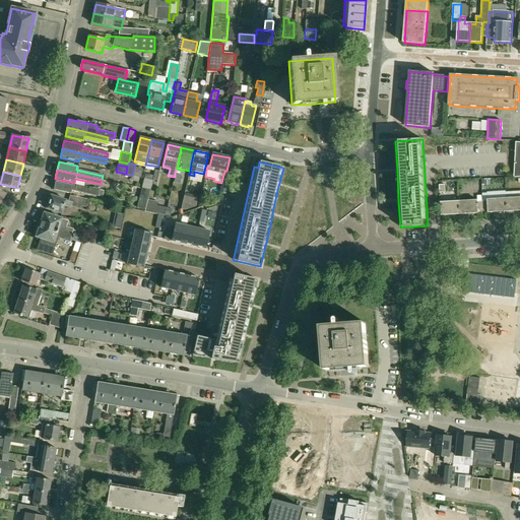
[(223,175),(221,183),(229,185),(231,173),(224,172),(223,175)]
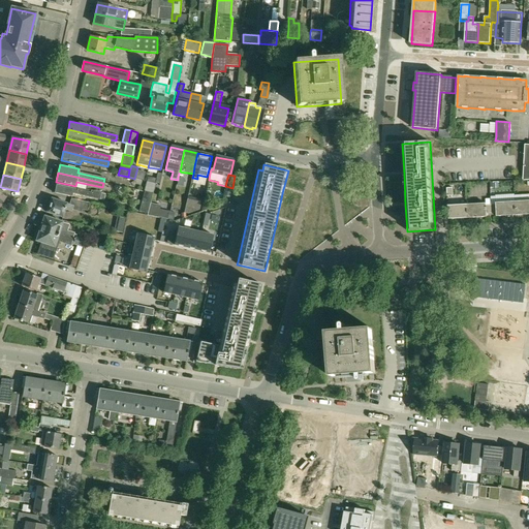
[(155,184),(147,182),(144,192),(153,193),(155,184)]
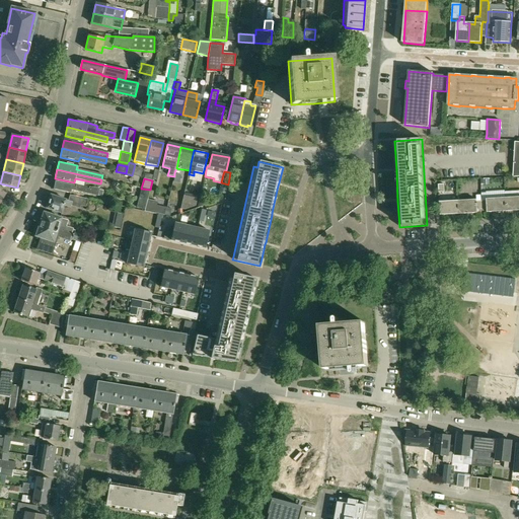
[(54,183),(53,189),(54,189),(53,190),(71,194),(71,191),(83,193),(97,196),(98,196),(99,190),(99,189),(89,187),(88,189),(84,188),(55,181),(55,183),(54,183)]
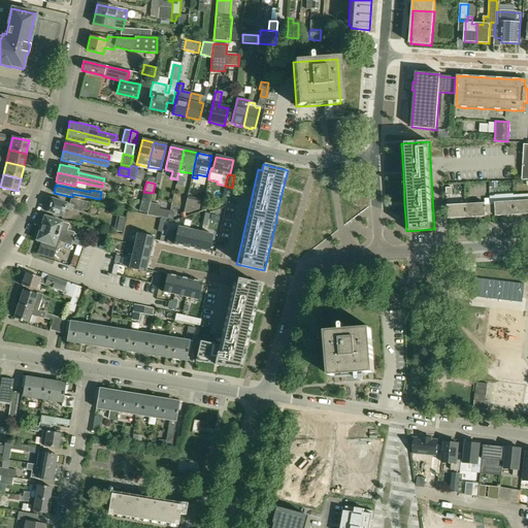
[(143,192),(141,201),(150,203),(153,193),(143,192)]
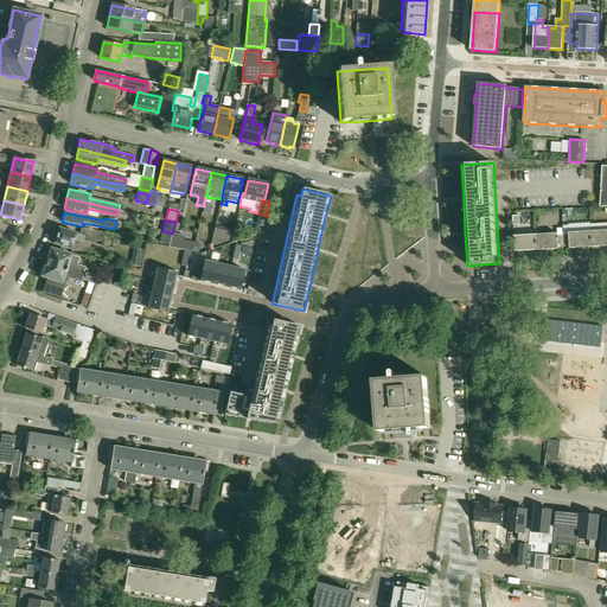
[(56,235),(53,241),(55,242),(55,244),(71,250),(75,241),(82,243),(83,241),(84,237),(94,241),(101,242),(102,232),(82,228),(80,236),(59,229),(57,235),(56,235)]
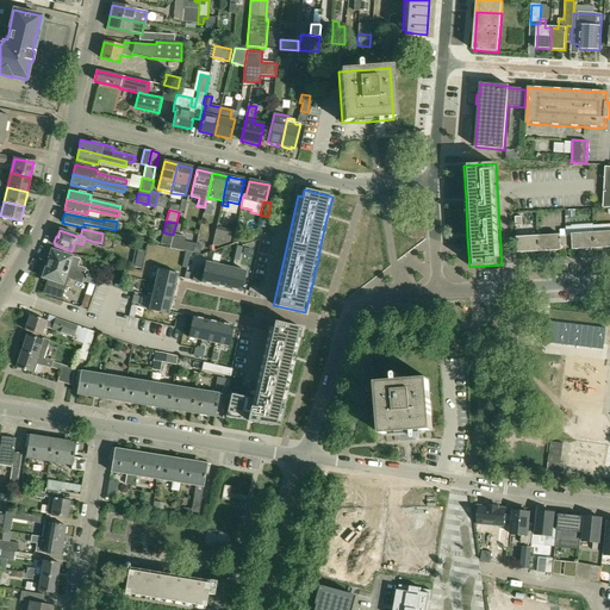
[(609,231),(595,234),(596,249),(609,248),(609,231)]
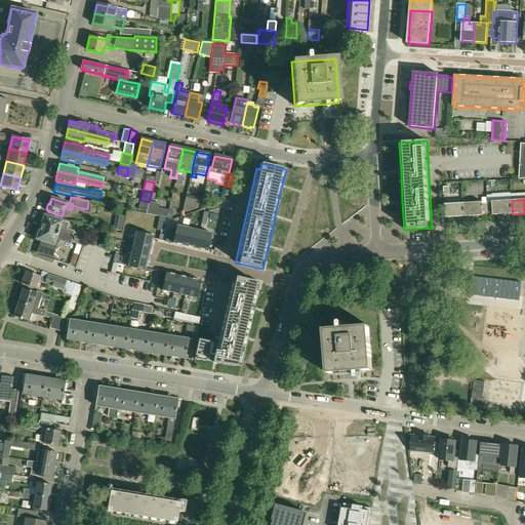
[(146,212),(149,202),(140,200),(137,210),(146,212)]
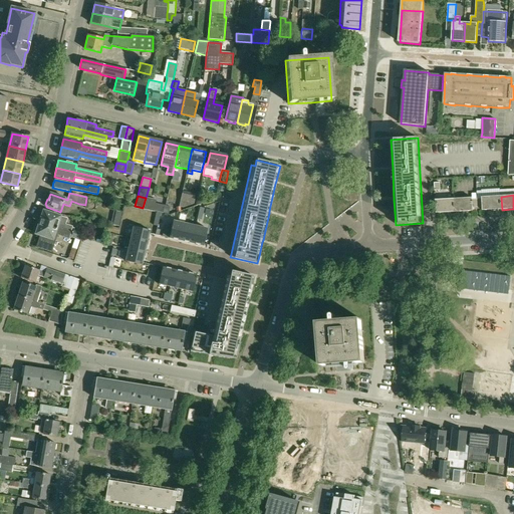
[(483,200),(478,200),(478,207),(483,207),(483,209),(484,211),(502,210),(501,197),(483,198),(483,200)]
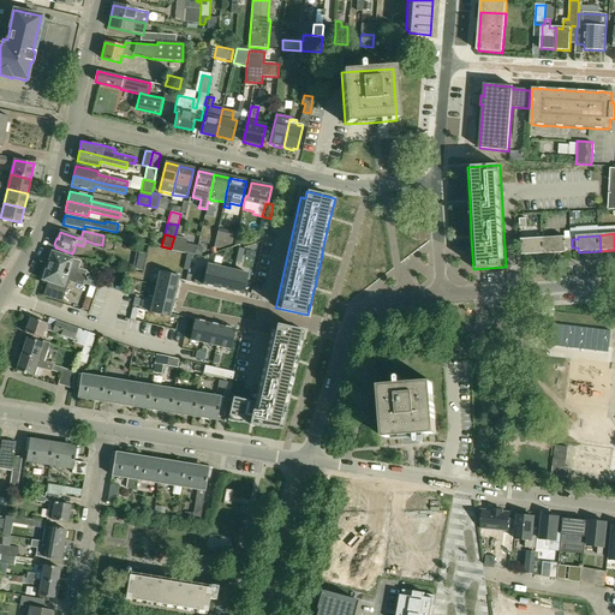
[(192,255),(195,256),(196,256),(197,246),(185,244),(186,239),(175,237),(171,251),(185,254),(192,255)]
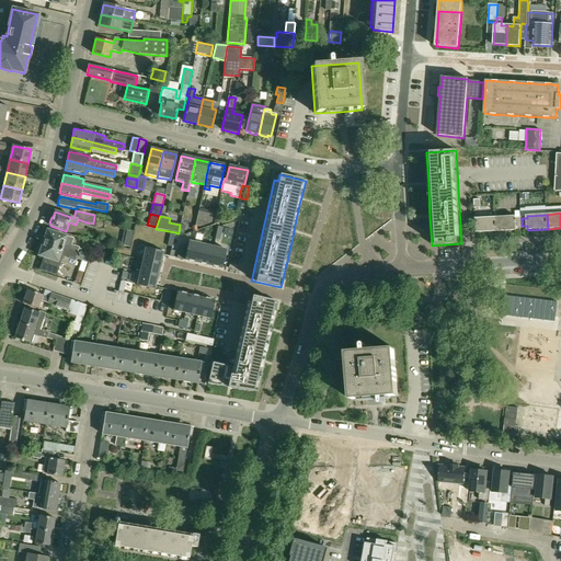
[(516,216),(495,218),(496,232),(517,231),(517,228),(517,226),(522,226),(522,218),(516,218),(516,216)]
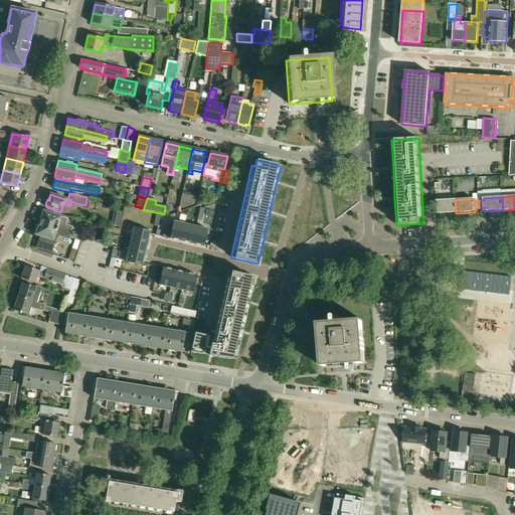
[(438,214),(456,213),(455,200),(438,201),(438,214)]
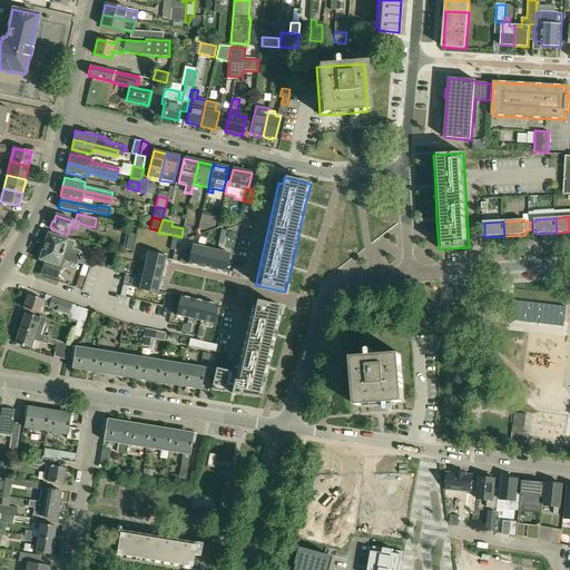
[(48,234),(43,246),(90,262),(91,258),(81,255),(82,254),(79,253),(80,252),(72,249),(75,243),(67,241),(49,234),(48,234)]
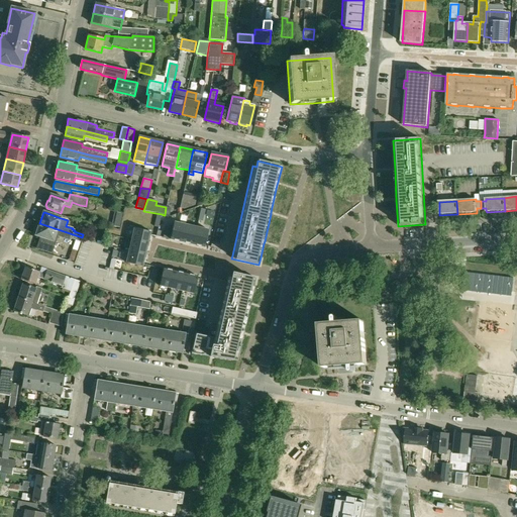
[(182,242),(186,225),(174,222),(170,239),(182,242)]
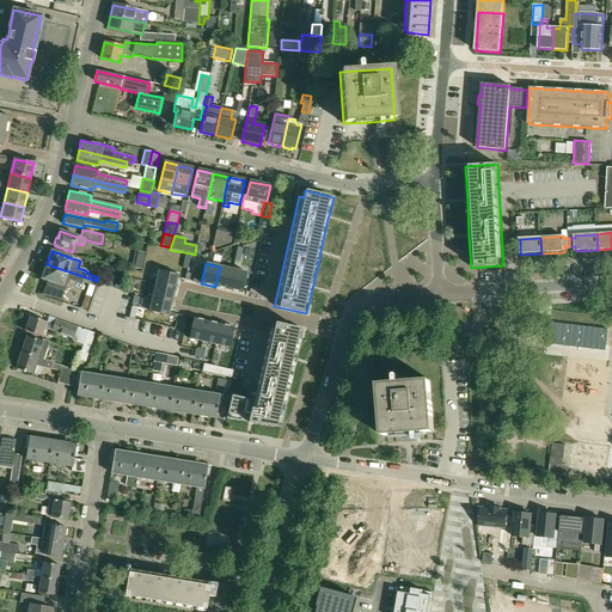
[(96,286),(97,281),(47,264),(42,279),(48,281),(44,291),(46,295),(57,299),(61,297),(65,286),(62,286),(65,279),(81,283),(85,283),(85,282),(96,286)]
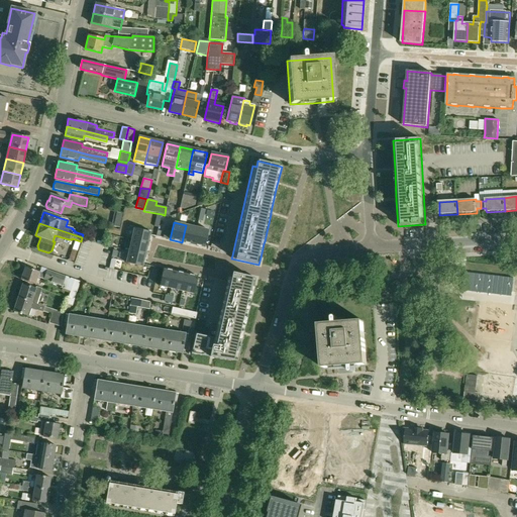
[(182,242),(193,244),(197,227),(186,225),(182,242)]
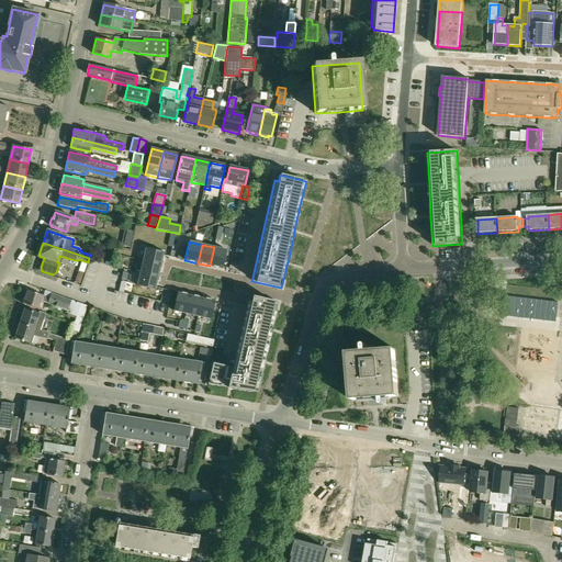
[(226,250),(214,247),(210,266),(222,269),(226,250)]
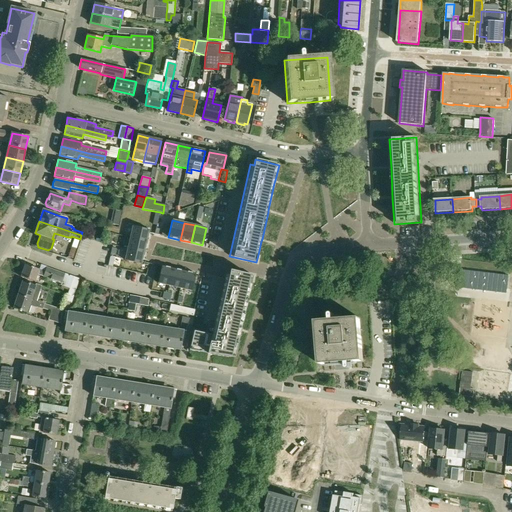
[(133,226),(130,238),(147,242),(150,230),(133,226)]
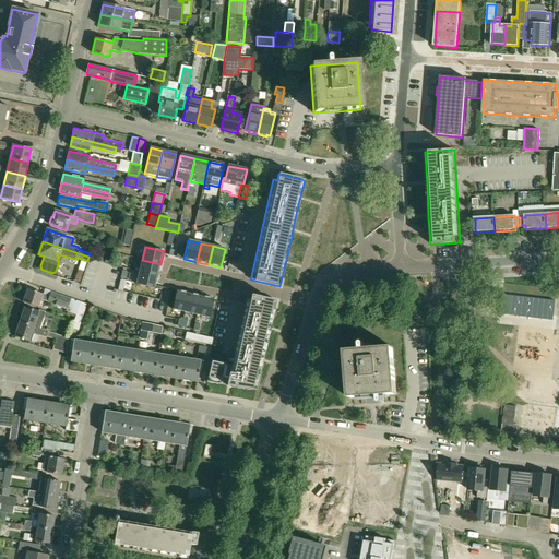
[(157,275),(161,264),(142,260),(139,271),(157,275)]
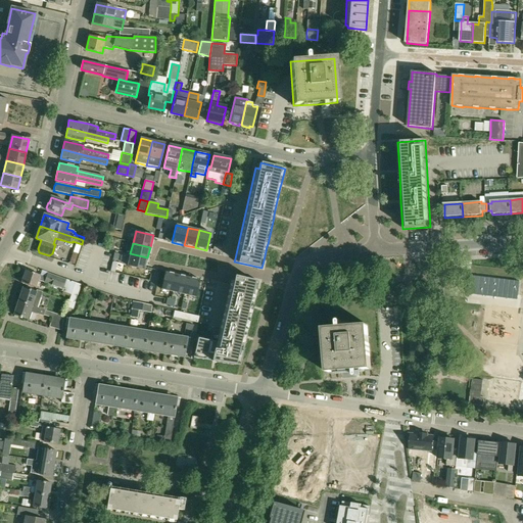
[(78,254),(73,252),(69,263),(75,264),(78,254)]
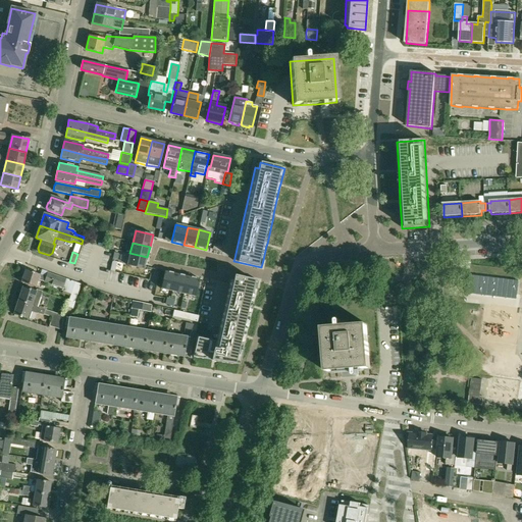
[(145,269),(147,257),(129,253),(127,265),(145,269)]
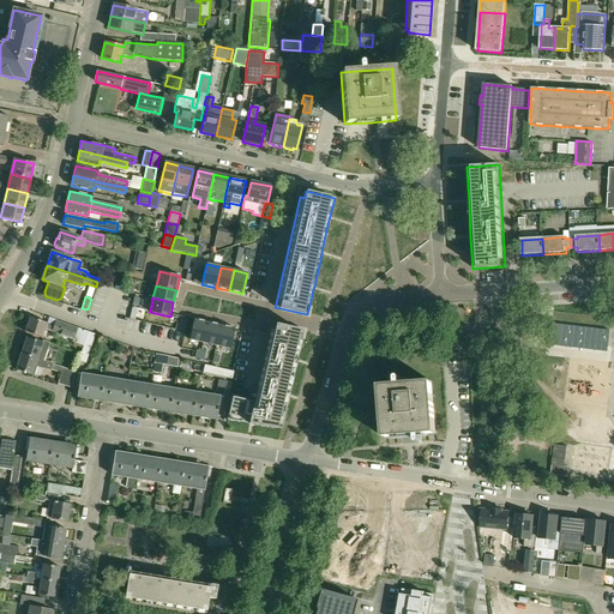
[(73,342),(84,345),(88,331),(56,320),(54,326),(29,317),(24,331),(42,337),(44,330),(73,339),(73,342)]
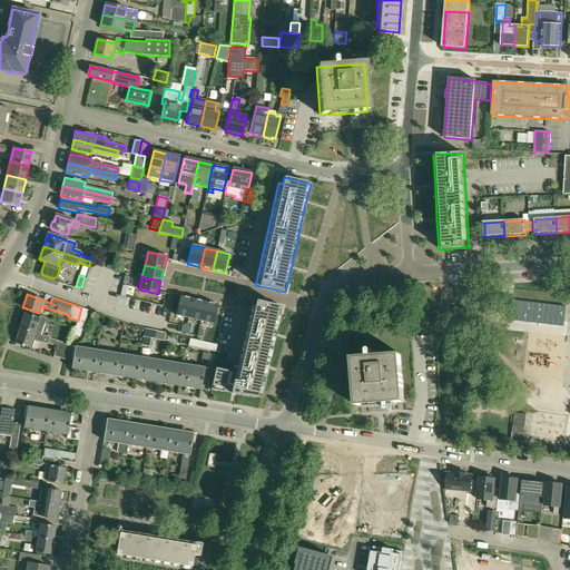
[(188,318),(193,300),(179,296),(175,315),(188,318)]
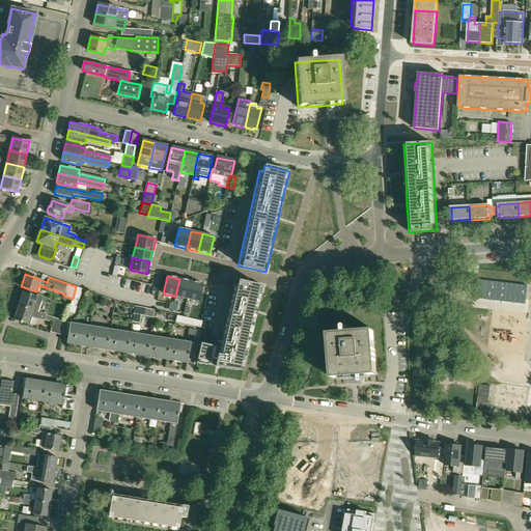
[(175,297),(187,299),(191,281),(179,279),(175,297)]
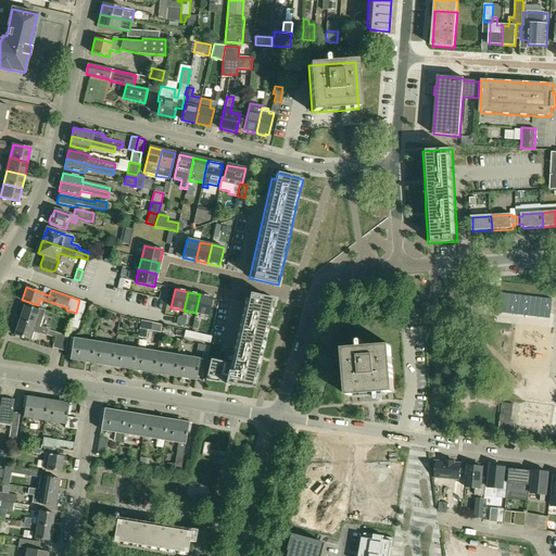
[(254,391),(275,300),(245,292),(243,301),(232,349),(229,364),(211,359),(205,380),(254,391)]
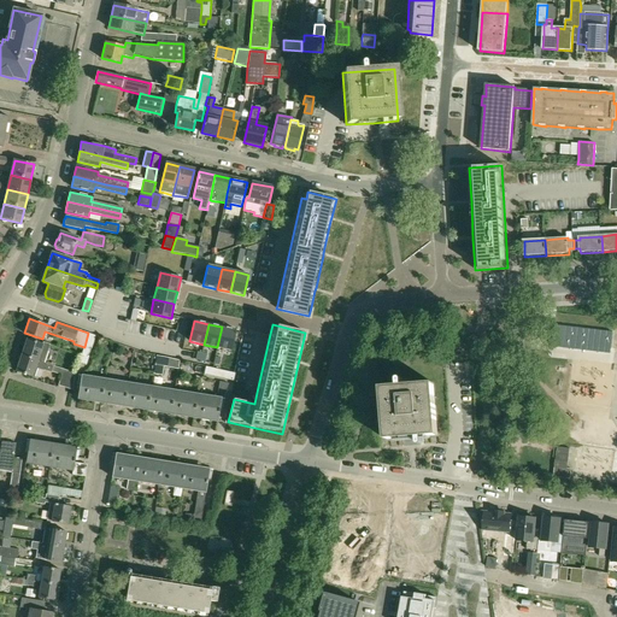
[(554,325),(552,347),(611,354),(613,331),(554,325)]
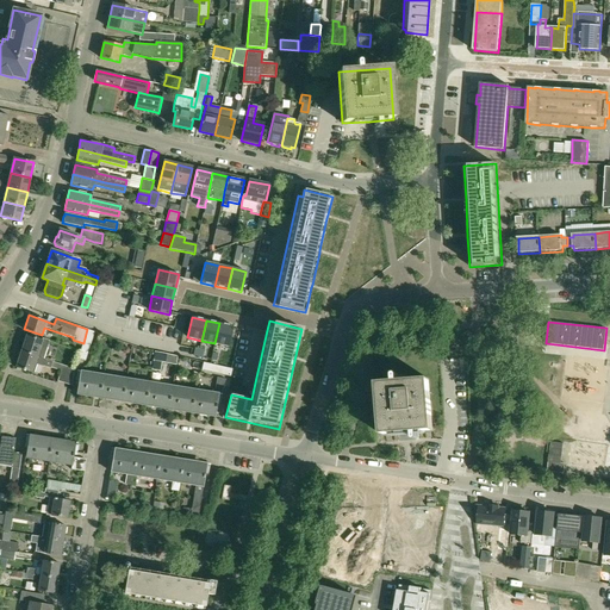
[(234,327),(219,323),(215,343),(229,347),(234,327)]
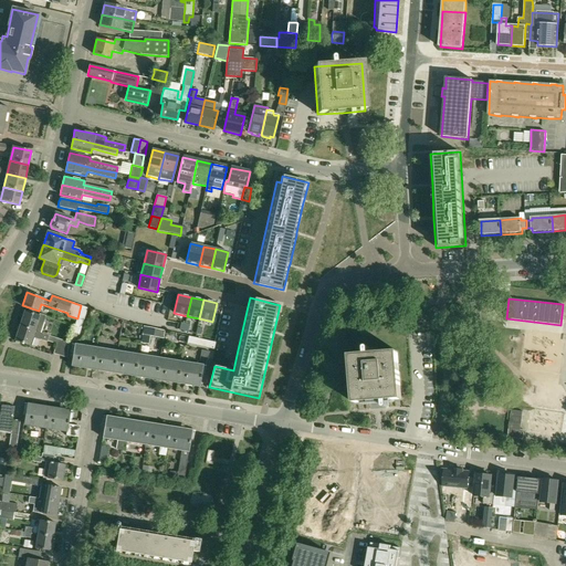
[(81,305),(77,318),(74,327),(72,333),(79,335),(88,308),(81,305)]
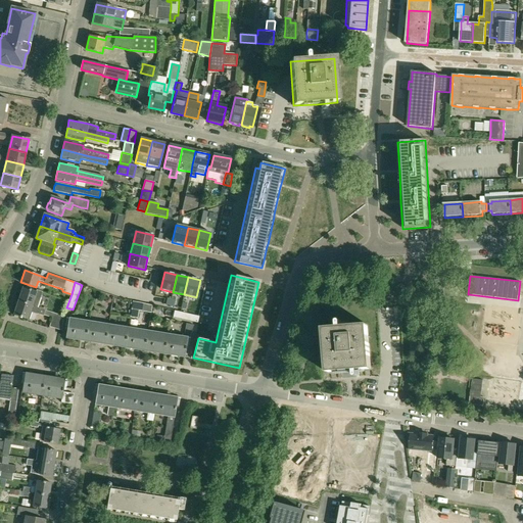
[(431,295),(430,285),(420,286),(421,296),(431,295)]
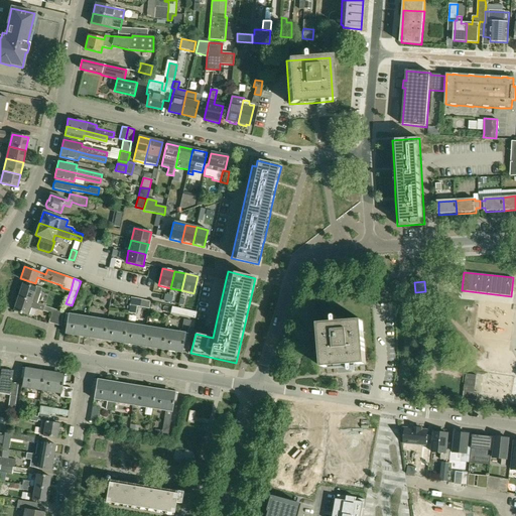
[(22,284),(17,297),(31,301),(36,303),(41,288),(36,286),(35,288),(22,284)]
